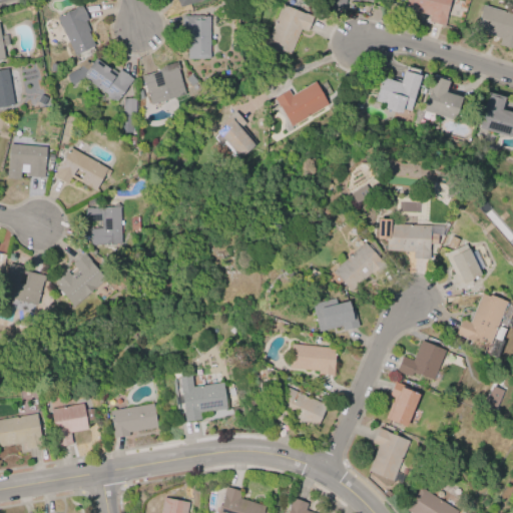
[(345,0),(343,11),(328,8),(329,0),(345,0)]
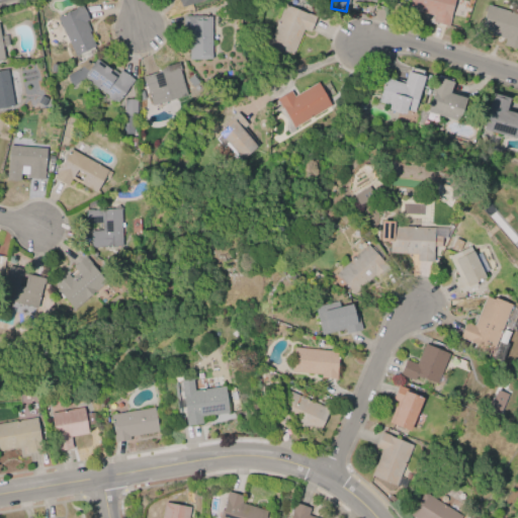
[(409,0),(453,0),(449,17),(450,17),(448,25),(432,21),(434,15),(407,8),(409,0)]
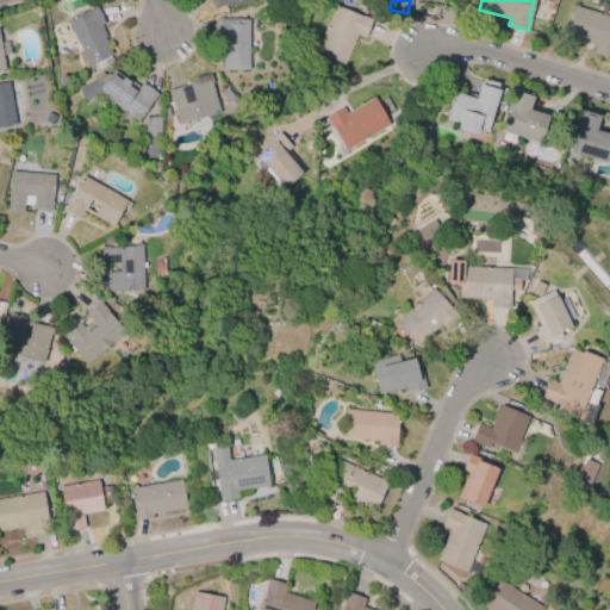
[(313,56),(335,5),(372,20),(365,37),(356,35),(344,64),(335,61),(334,64),(313,56)]
